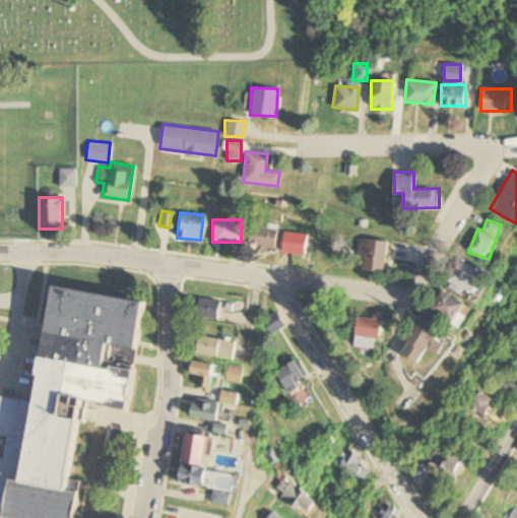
[(276,229),(250,225),(248,245),(274,248),(276,229)]
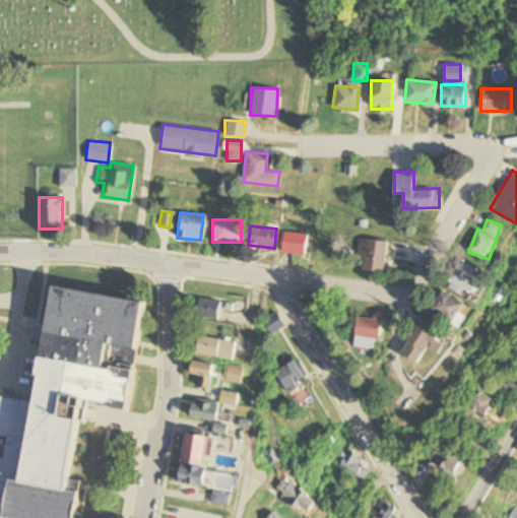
[(305,254),(306,233),(282,232),(282,253),(305,254)]
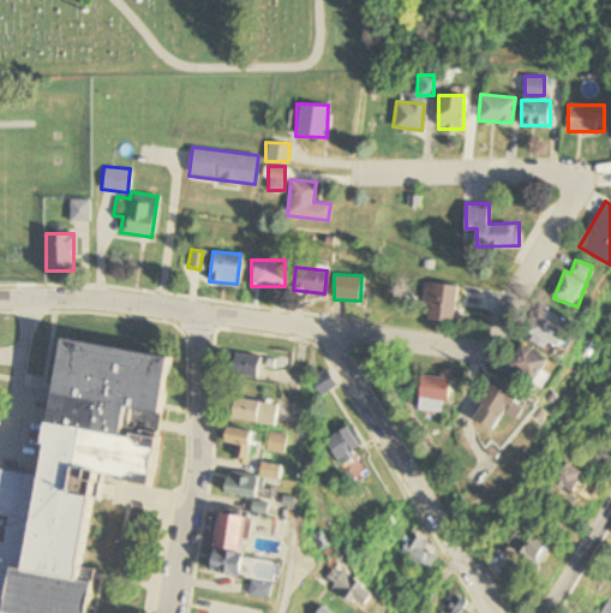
[(453,321),(456,285),(424,281),(419,317),(453,321)]
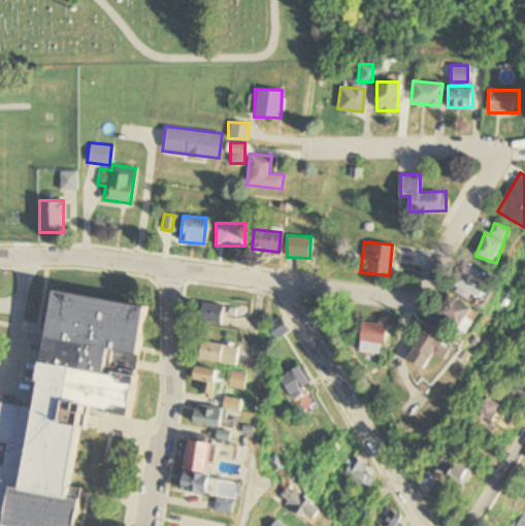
[(455,283),(480,299),(493,280),(467,263),(455,283)]
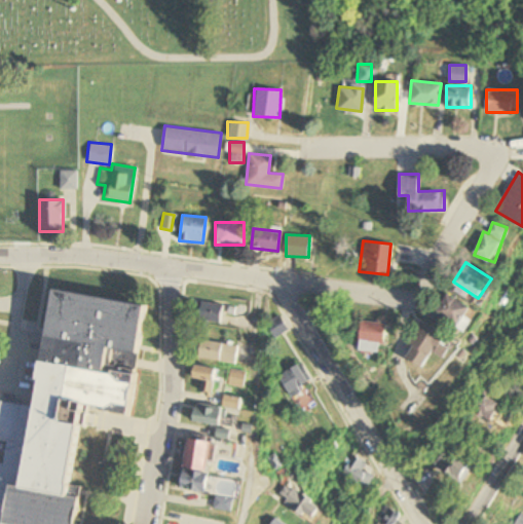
[(0,523),(71,523),(77,485),(71,484),(81,406),(132,413),(145,303),(49,291),(25,486),(7,484),(2,523),(0,523),(0,462),(9,463),(16,403),(0,400),(0,523)]
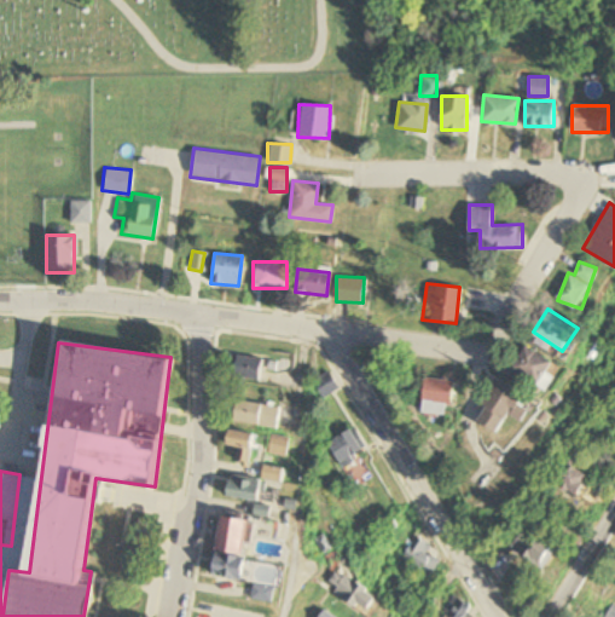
[(505,378),(532,396),(553,364),(526,346),(505,378)]
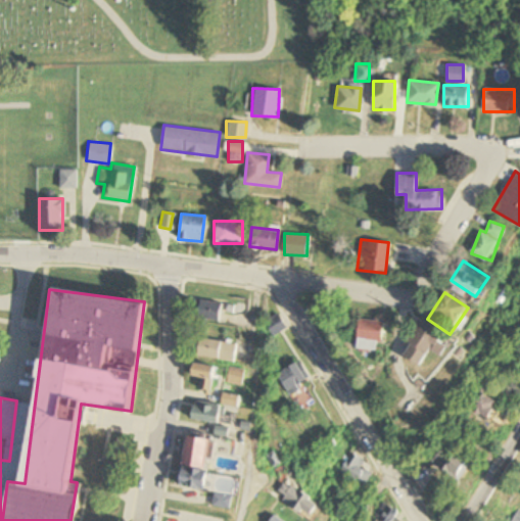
[(196,317),(219,321),(222,303),(200,299),(196,317)]
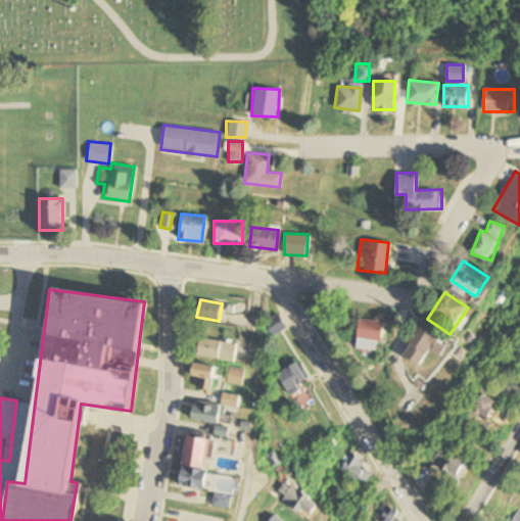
[(270,335),(284,328),(277,313),(262,320),(270,335)]
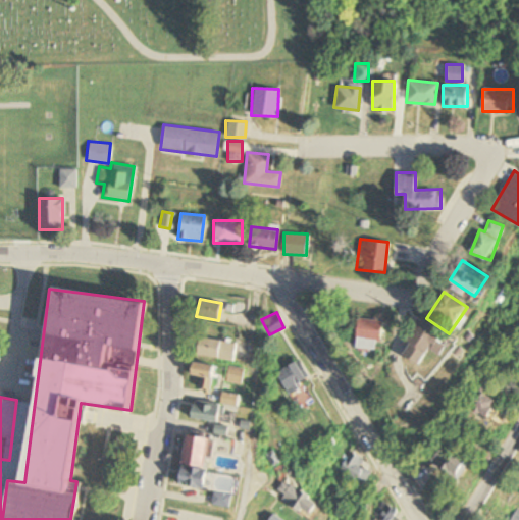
[(356,348),(380,350),(382,320),(359,318),(356,348)]
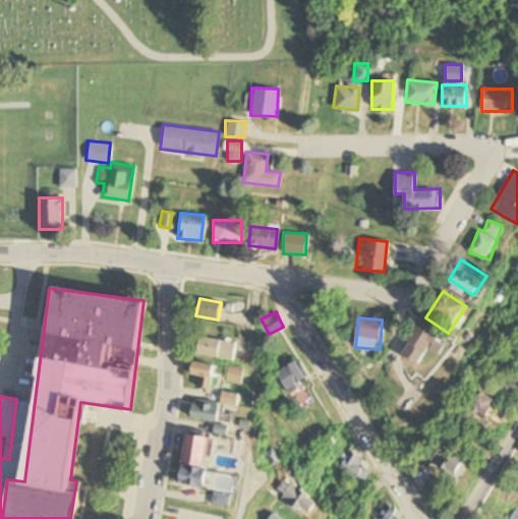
[(443,336),(419,322),(400,352),(420,365),(430,349),(441,356),(446,347),(439,343),(443,336)]
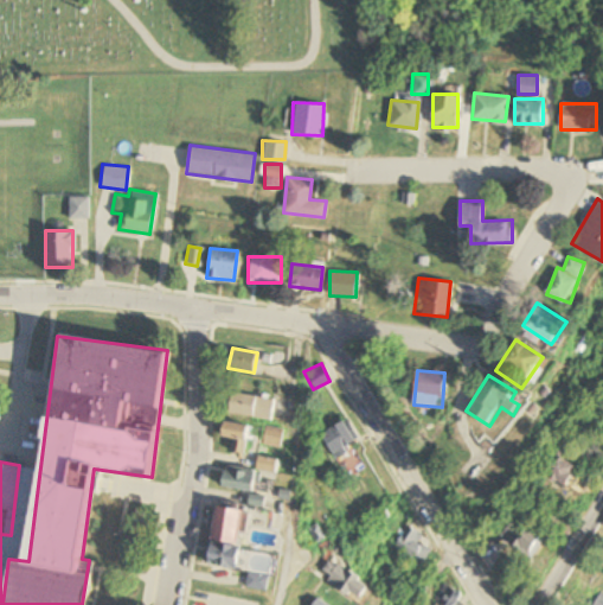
[(274,399),(231,392),(228,412),(270,419),(274,399)]
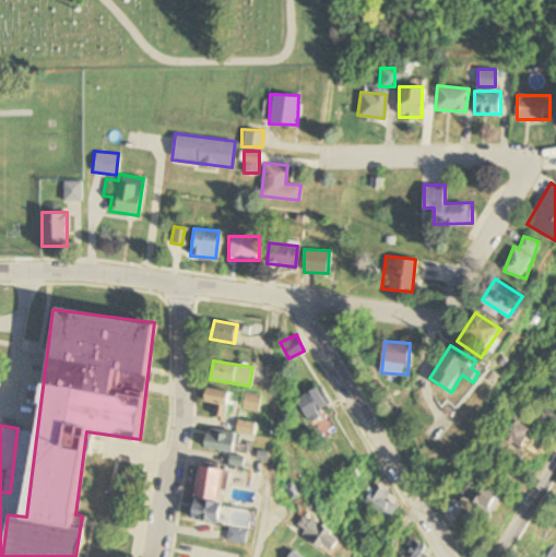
[(204,402),(215,404),(213,416),(224,419),(231,392),(209,387),(204,402)]
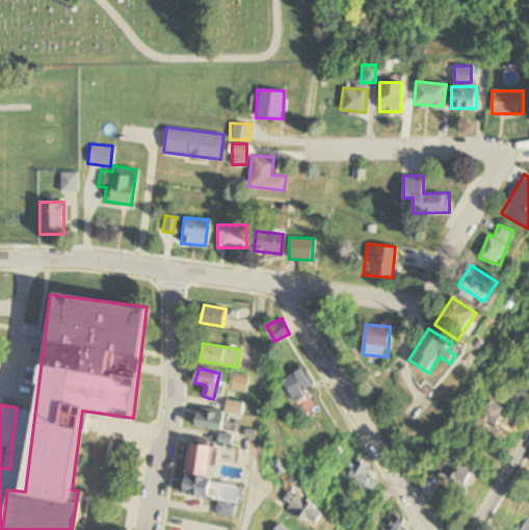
[(313,386),(302,368),(281,379),(291,398),(313,386)]
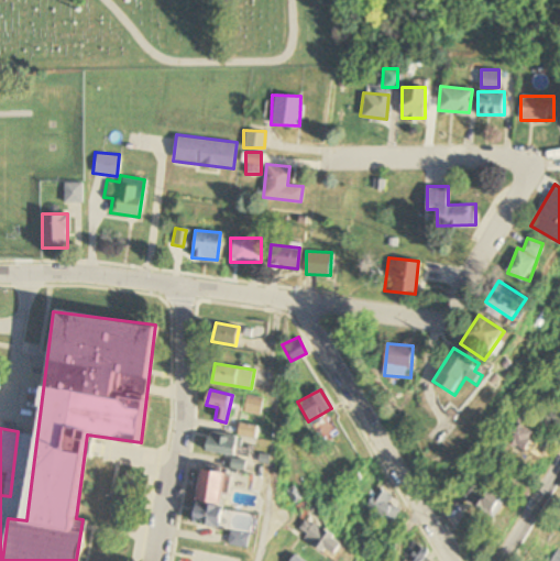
[(242,413),(259,415),(262,397),(245,394),(242,413)]
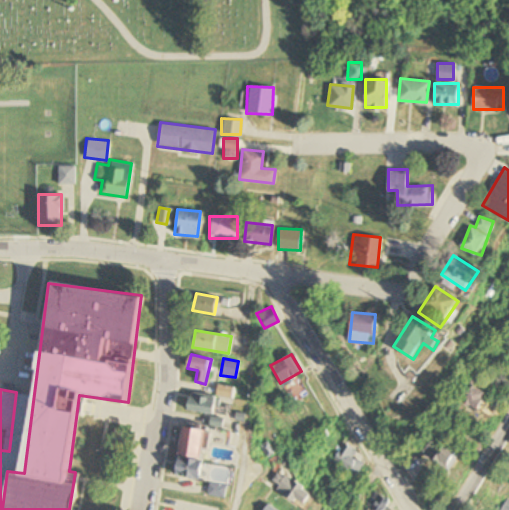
[(457,392),(474,410),(487,399),(470,380),(457,392)]
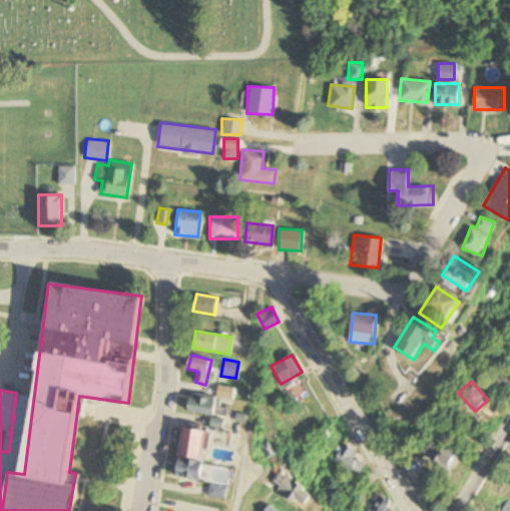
[(217,396),(232,397),(234,387),(218,386),(217,396)]
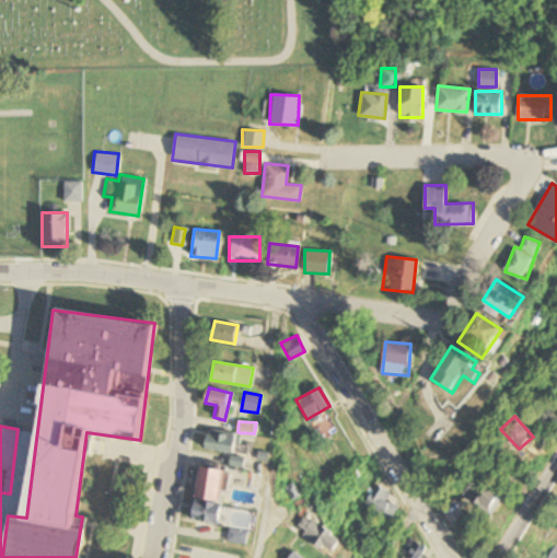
[(205,448),(233,454),(238,434),(209,428),(205,448)]
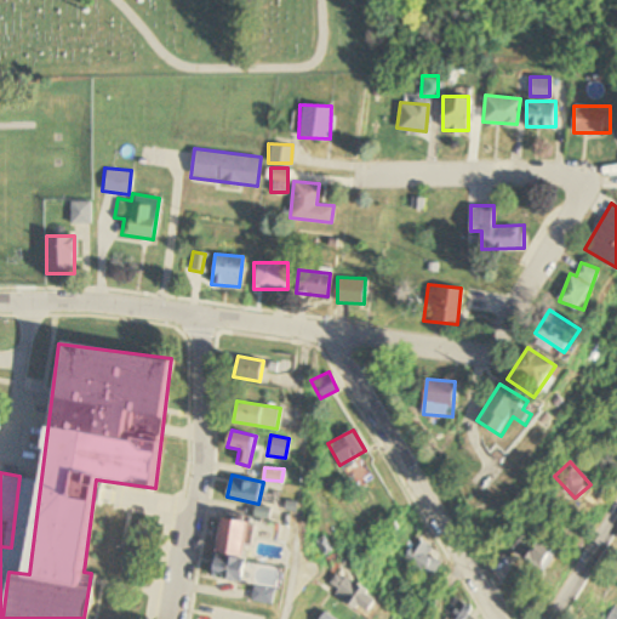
[(246,558),(251,522),(221,517),(213,577),(243,580),(246,558)]
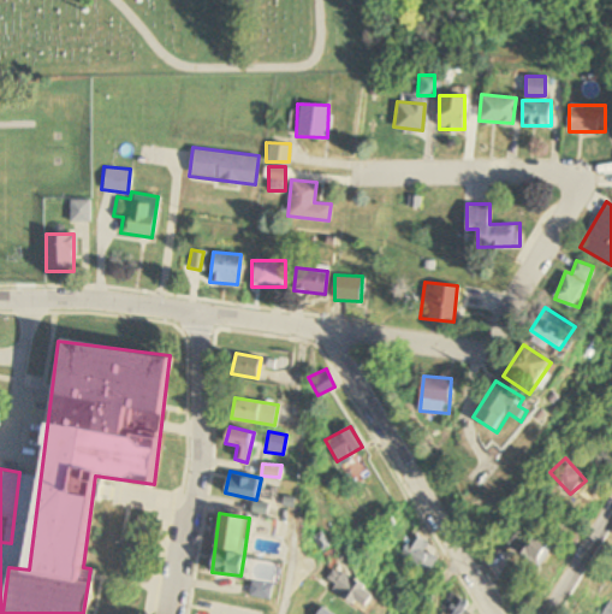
[(539,566),(552,543),(518,525),(506,547),(539,566)]
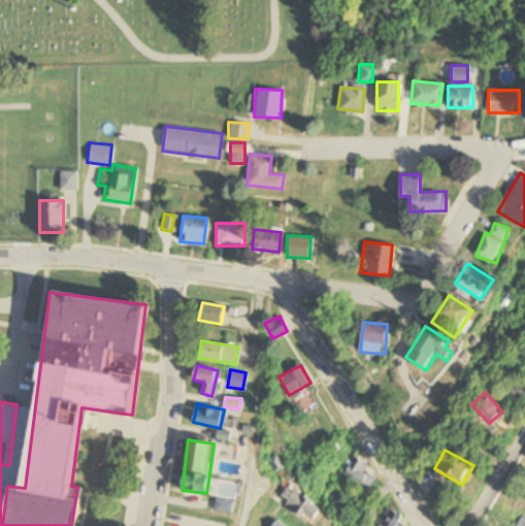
[(367,490),(376,477),(354,461),(345,475),(367,490)]
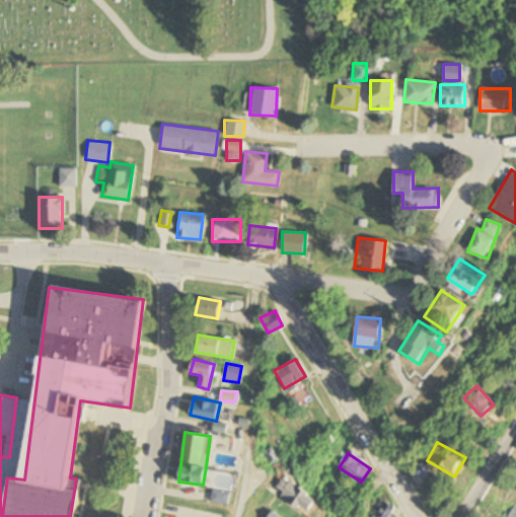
[(318,496),(281,479),(274,496),(311,513),(318,496)]
